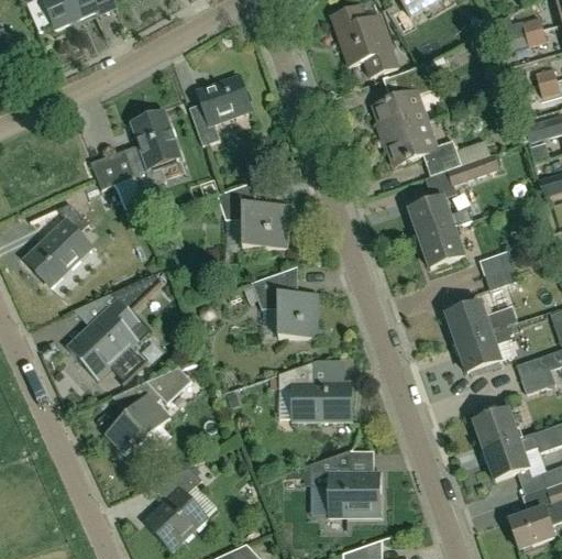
[(39,0),(52,29),(95,10),(90,0),(39,0)]
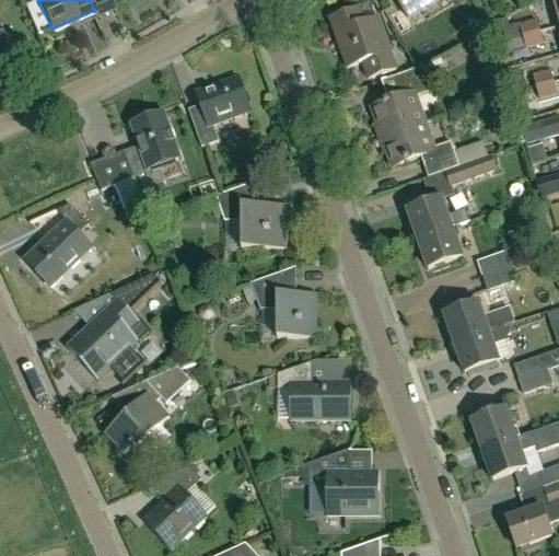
[(396,0),(405,15),(431,0),(396,0)]
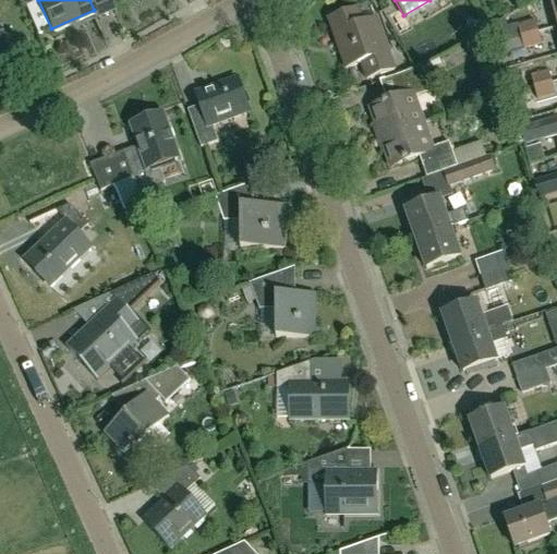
[(363,21),(358,7),(329,16),(346,65),(361,60),(366,76),(394,68),(377,16),(363,21)]
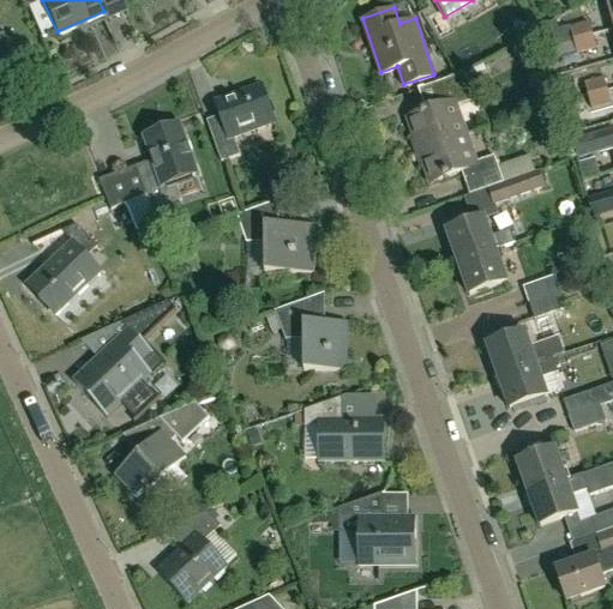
[(571,36),(592,31),(588,18),(568,23),(571,36)]
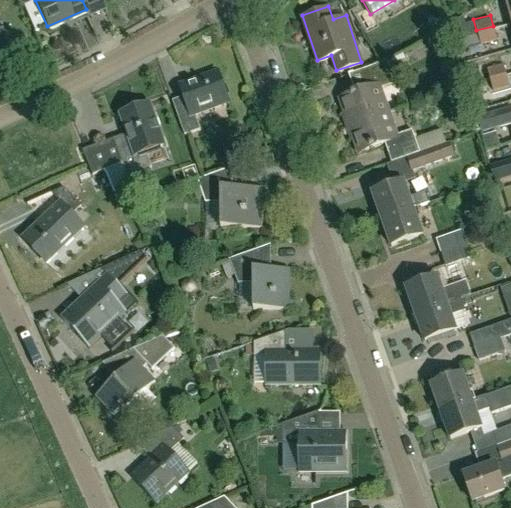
[(493,26),(476,30),(479,42),(496,37),(493,26)]
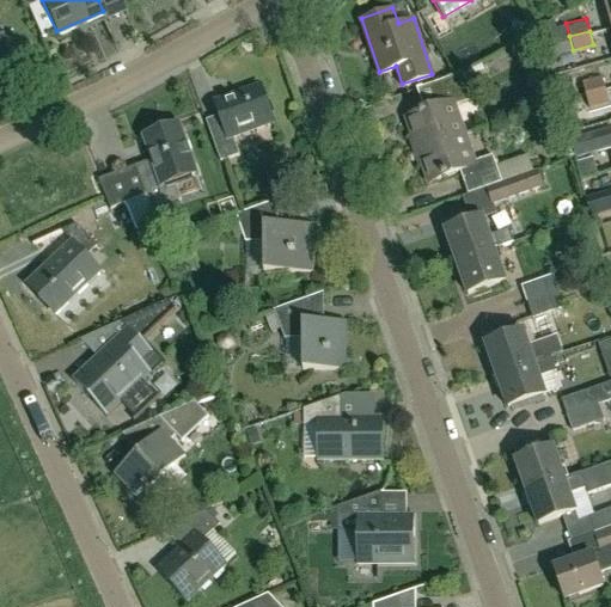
[(417,148),(464,130),(454,104),(474,98),(464,71),(417,86),(426,111),(407,117),(417,148)]
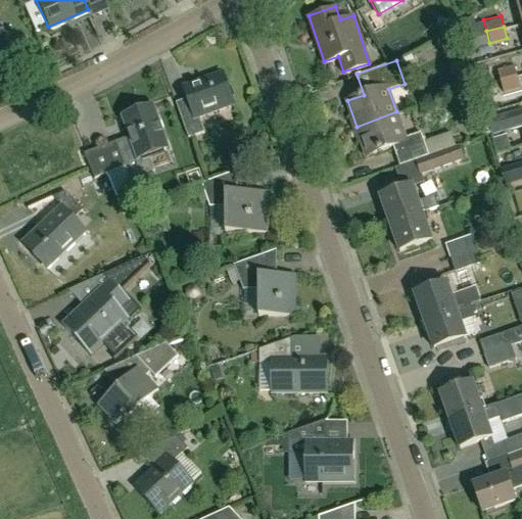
[(500,79),(516,75),(513,62),(496,67),(500,79)]
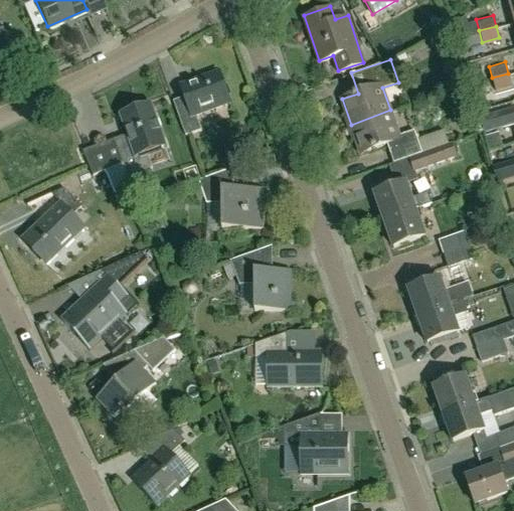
[(184,132),(199,127),(193,112),(227,101),(217,69),(179,82),(183,94),(171,98),(184,132)]
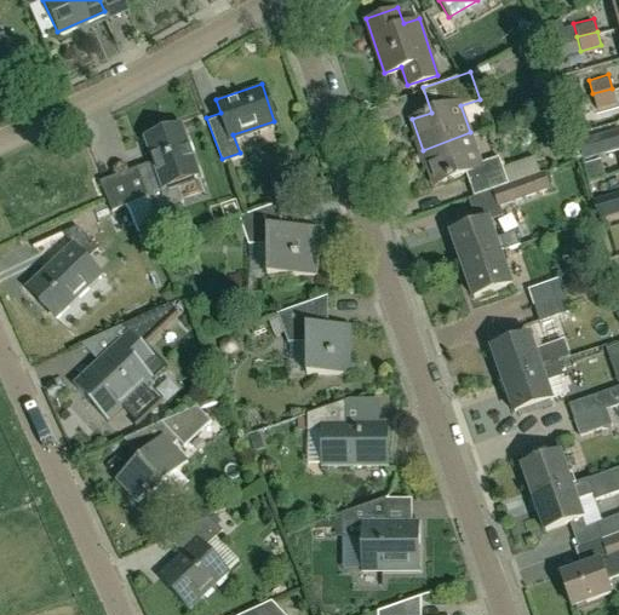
[(612,88),(592,93),(596,107),(615,102),(612,88)]
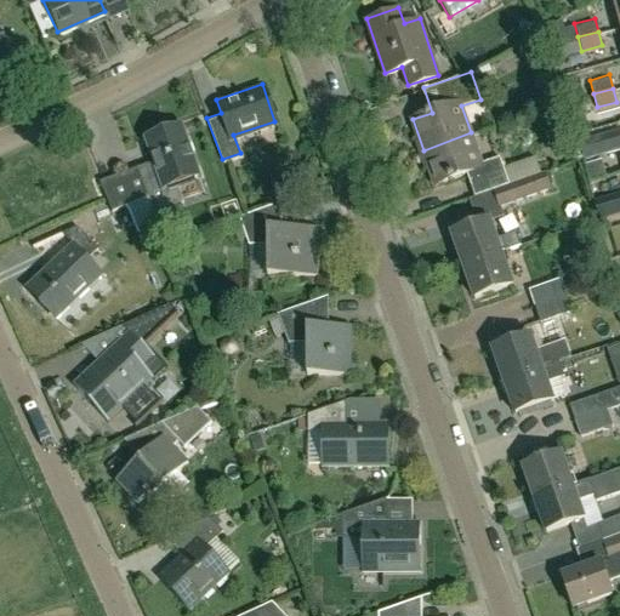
[(154,167),(140,172),(146,192),(153,209),(154,209),(165,239),(191,229),(191,228),(180,199),(181,198),(175,181),(198,172),(180,123),(143,136),(154,167)]
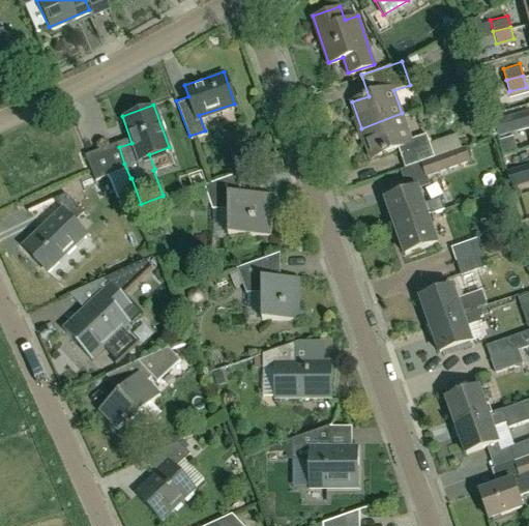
[(492,120),(495,133),(497,132),(497,134),(528,124),(528,108),(492,118),(493,119),(492,120)]
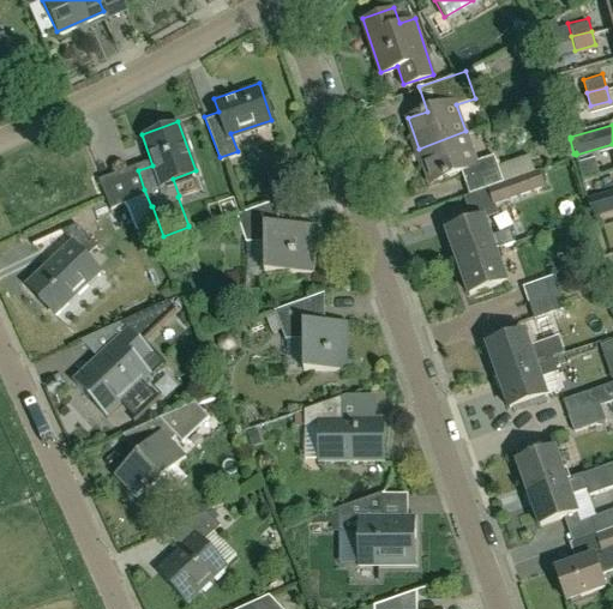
[(486,186),(504,180),(494,154),(475,160),(466,131),(419,149),(430,180),(461,169),(469,192),(486,186)]
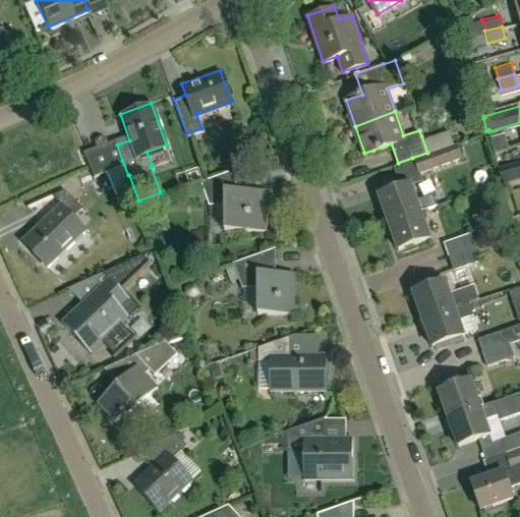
[(110,136),(81,147),(91,172),(122,161),(117,145),(113,135),(110,136)]
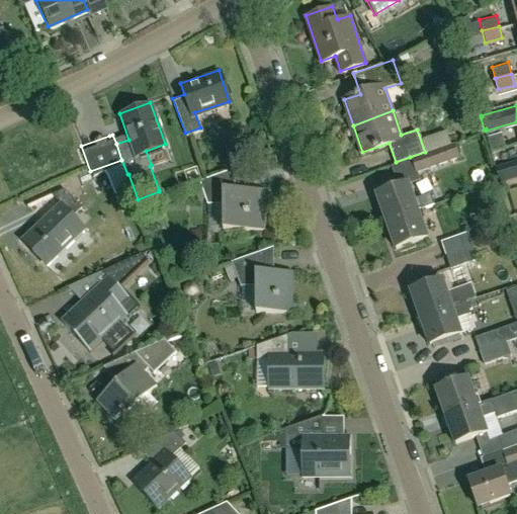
[(453,142),(425,152),(410,157),(415,170),(458,155),(453,142)]
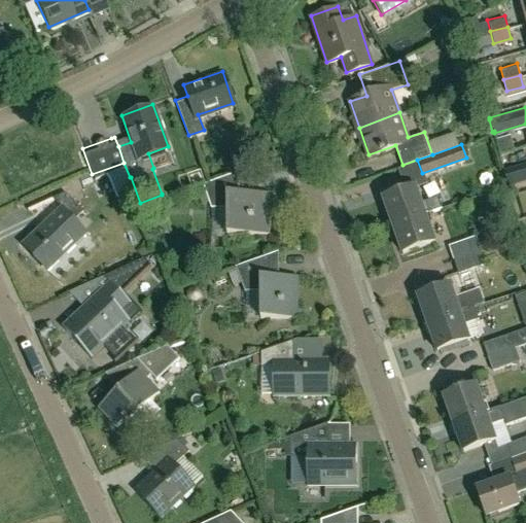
[(525,162),(503,169),(507,184),(525,179),(525,162)]
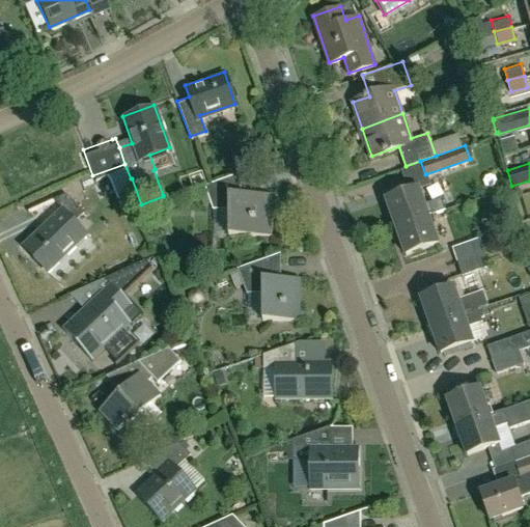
[(241,192),(241,169),(203,183),(212,207),(228,207),(228,234),(271,233),(270,192),(241,192)]
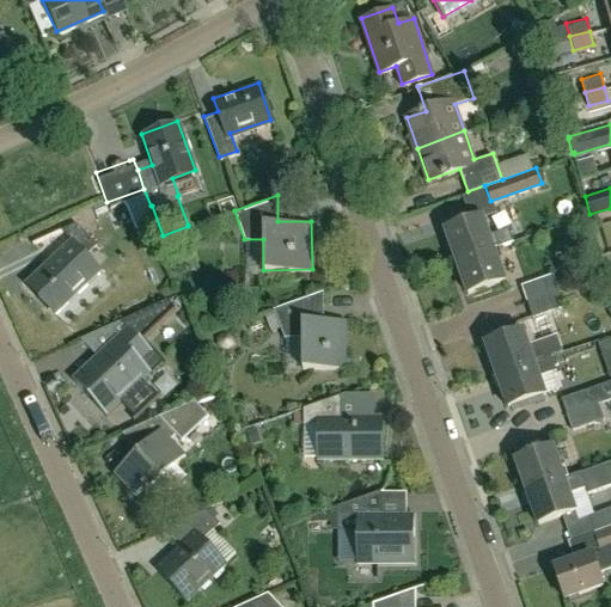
[(456,259),(493,247),(493,245),(511,239),(506,227),(488,233),(482,214),(458,222),(457,219),(439,226),(445,243),(451,244),(456,259)]
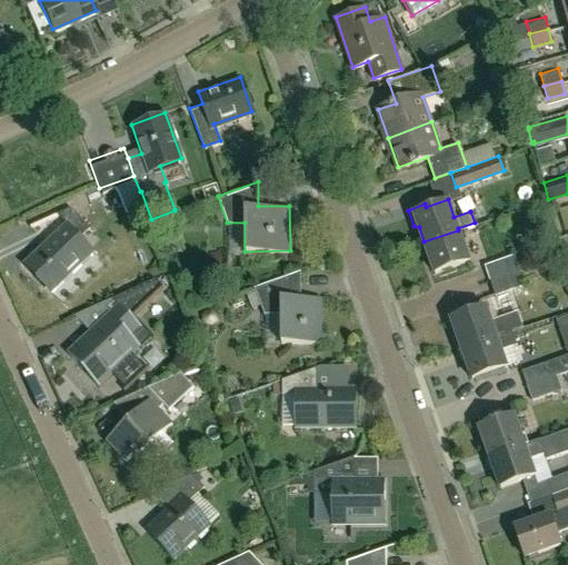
[(85,220),(71,206),(30,225),(46,241),(26,261),(51,289),(92,251),(78,237),(100,216),(96,210),(85,220)]
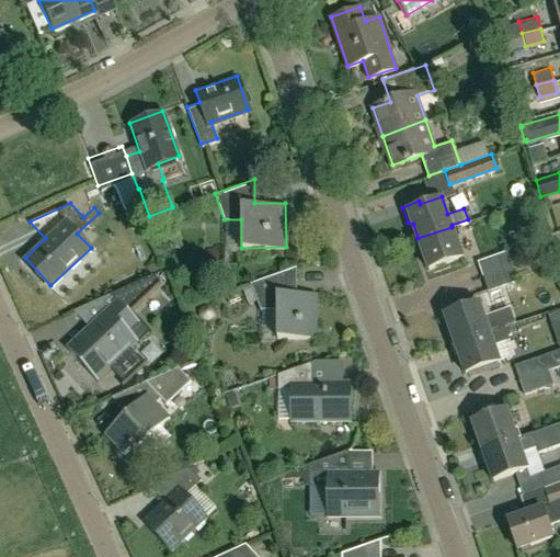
[(452,227),(418,238),(427,268),(461,256),(452,227)]
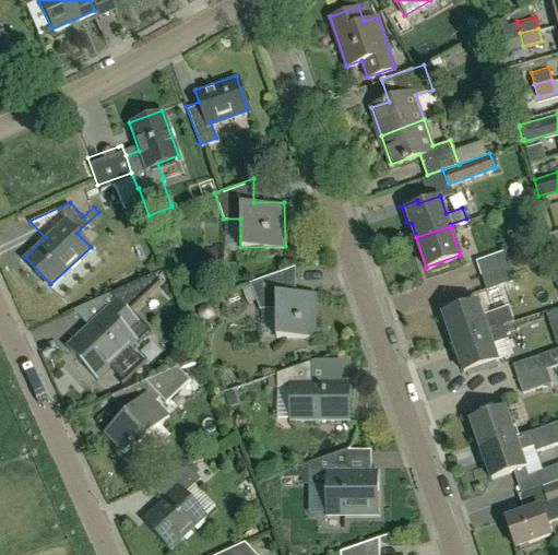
[(479,273),(509,262),(503,248),(475,258),(479,273)]
